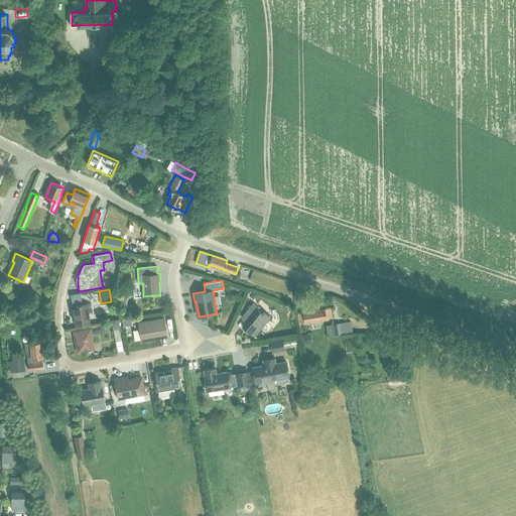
[(91,303),(73,306),(76,326),(90,323),(88,312),(92,311),(91,303)]
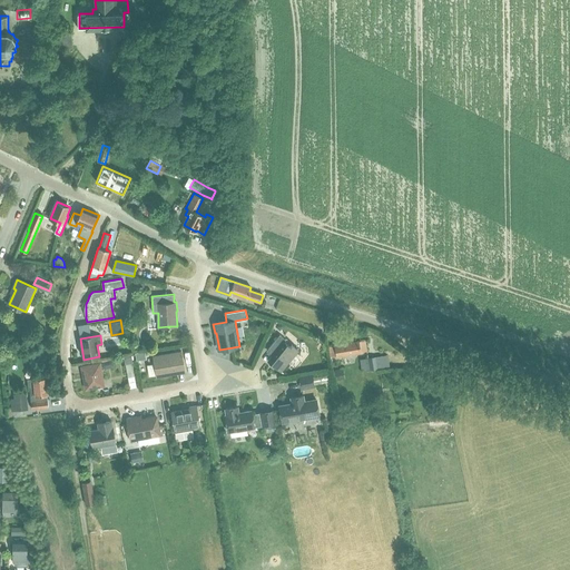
[(274,354),(267,361),(281,372),(298,349),(293,344),(291,346),(285,342),(286,340),(279,335),(268,349),(274,354)]
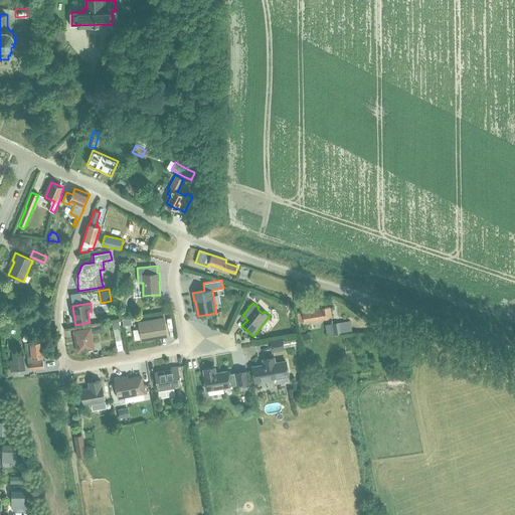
[(330,308),(298,314),(300,323),(332,318),(330,308)]
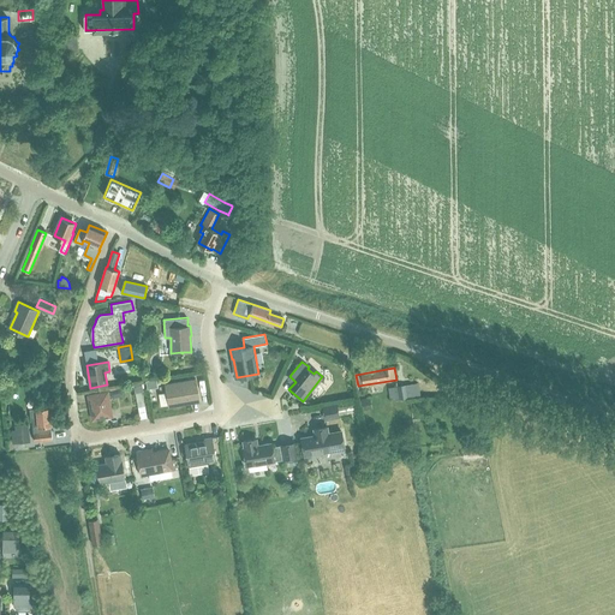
[(156,378),(145,380),(148,388),(157,386),(156,378)]
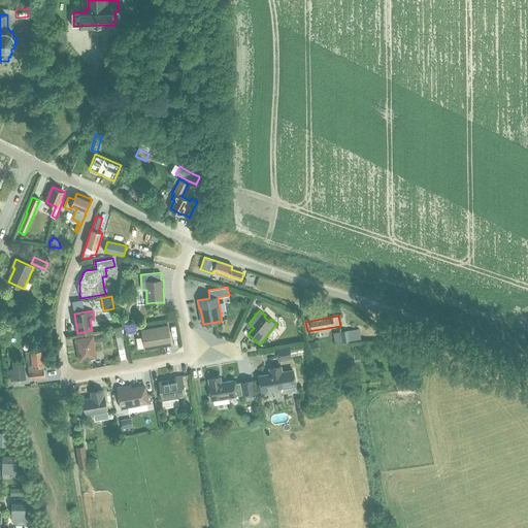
[(168,327),(141,331),(144,349),(171,343),(168,327)]
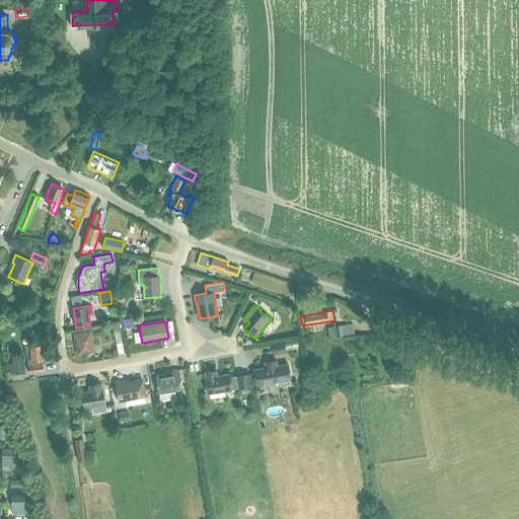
[(342,324),(335,326),(337,338),(344,336),(342,324)]
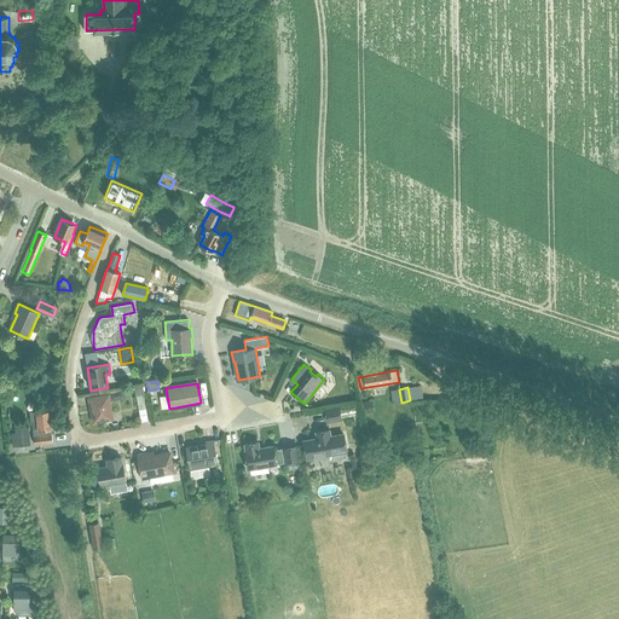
[(114,389),(110,394),(110,397),(115,400),(122,399),(126,394),(125,392),(121,388),(114,389)]
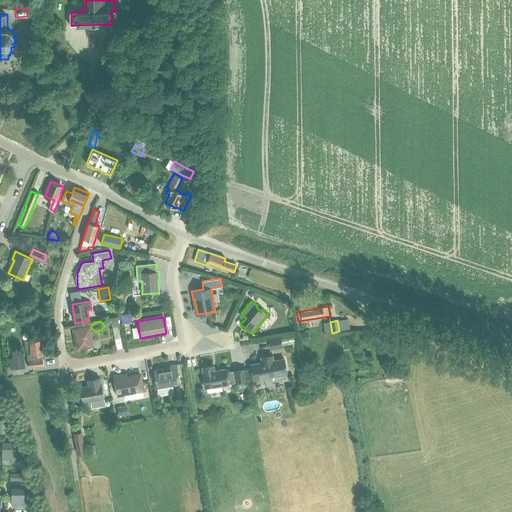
[(89,326),(74,329),(77,349),(93,346),(89,326)]
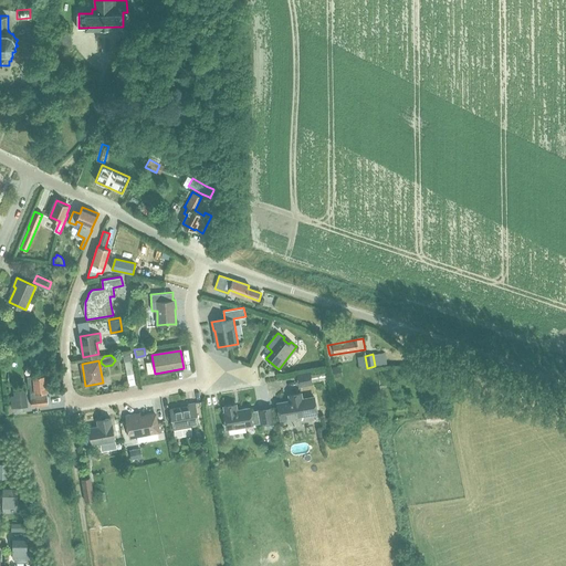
[(149,360),(142,362),(144,373),(152,371),(149,360)]
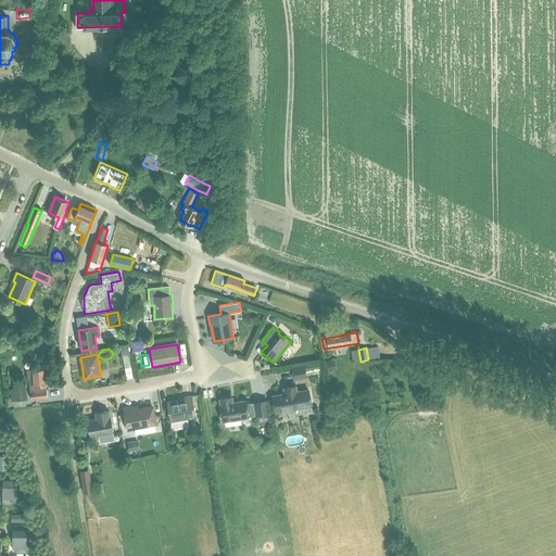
[(335,359),(327,361),(328,370),(336,369),(335,359)]
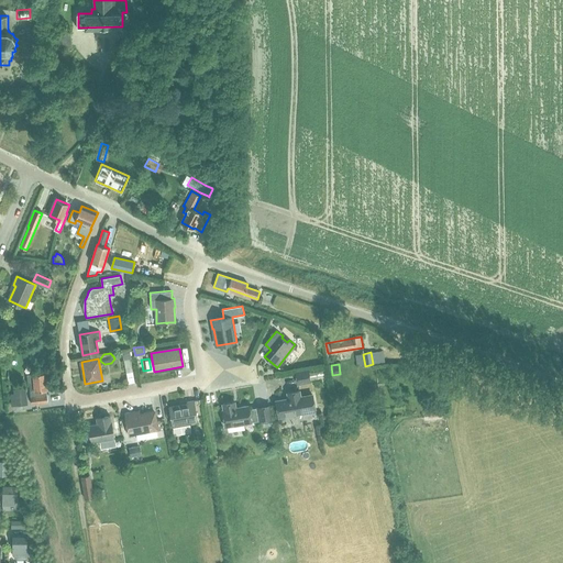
[(323,368),(309,372),(309,371),(296,373),(298,386),(311,383),(311,381),(326,377),(323,368)]
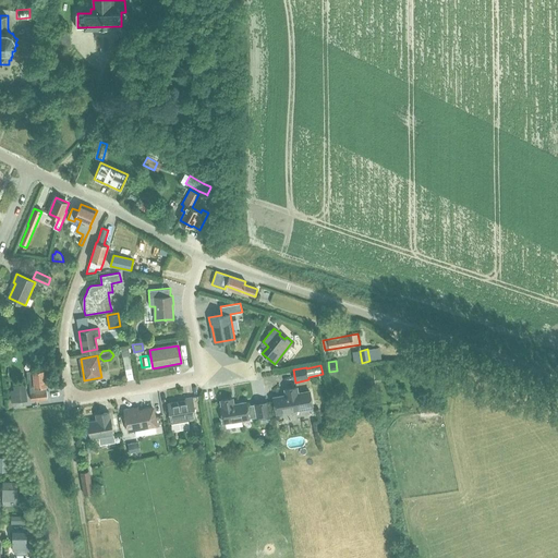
[(45,370),(27,372),(28,381),(29,381),(32,400),(48,399),(45,370)]
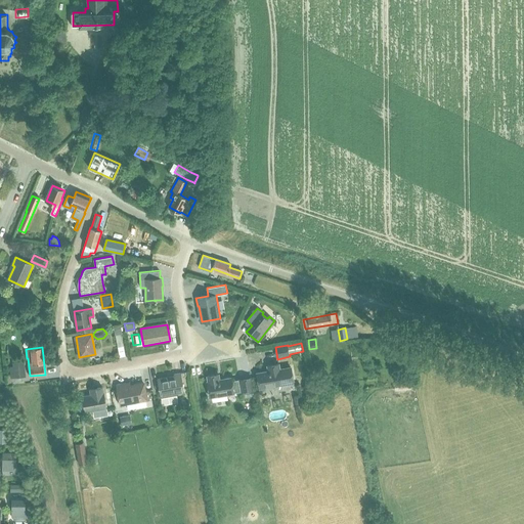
[(268,366),(269,373),(257,375),(259,389),(294,383),(292,368),(279,370),(278,364),(268,366)]
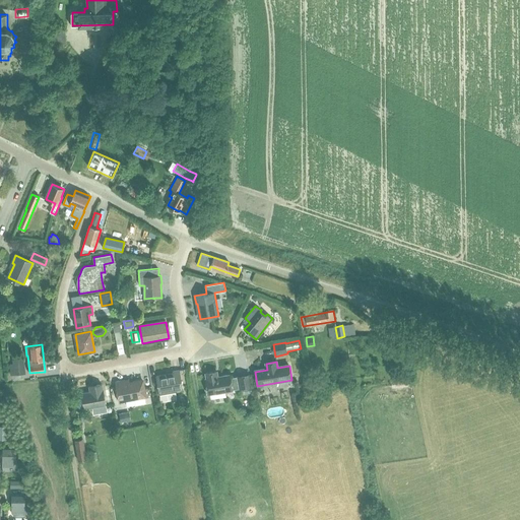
[(177,396),(176,391),(183,390),(180,370),(173,371),(173,373),(155,376),(159,394),(160,399),(163,401),(175,398),(177,396)]
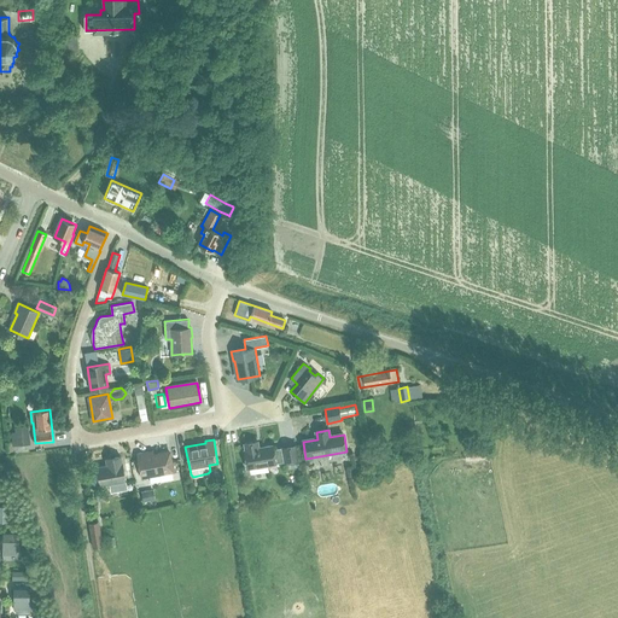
[(285,470),(299,466),(296,445),(274,449),(273,445),(260,448),(258,442),(245,444),(246,450),(245,450),(248,468),(277,464),(284,462),(285,470)]
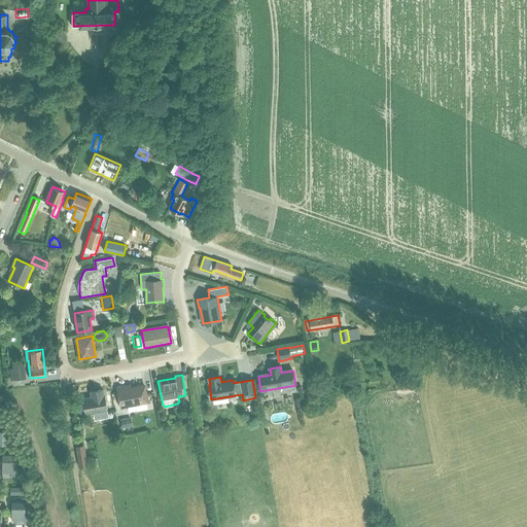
[(416,381),(400,383),(400,389),(417,388),(416,381)]
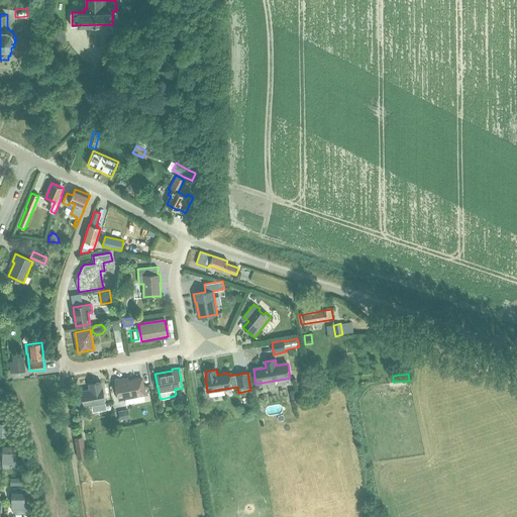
[(124,378),(114,380),(118,399),(133,396),(134,402),(144,401),(143,395),(147,394),(146,386),(143,386),(142,379),(140,378),(126,381),(125,379),(124,378)]
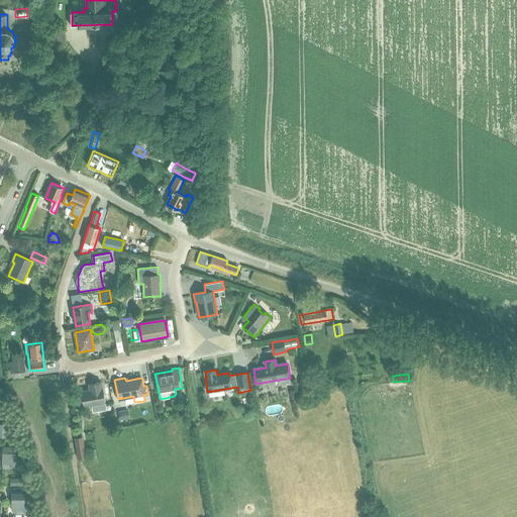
[(77,398),(77,400),(77,402),(77,404),(79,405),(80,406),(82,406),(84,405),(84,406),(92,405),(93,412),(106,409),(105,402),(101,382),(88,384),(89,389),(81,391),(82,396),(80,396),(79,397),(77,398)]
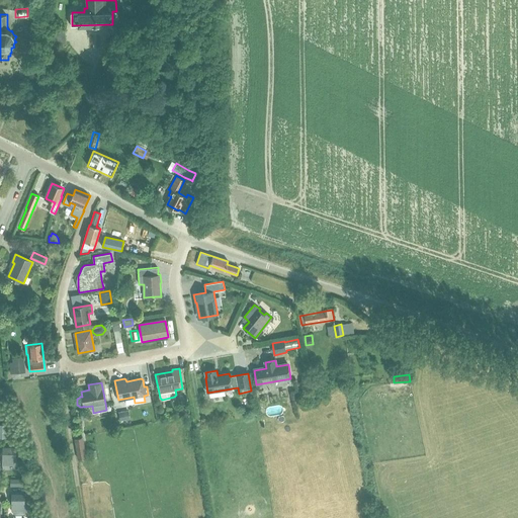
[(15,448),(3,447),(2,464),(15,465),(15,448)]
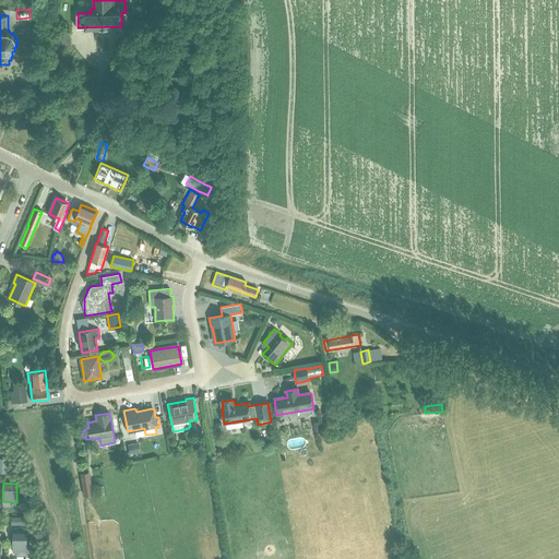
[(91,483),(82,484),(83,491),(84,495),(93,494),(91,483)]
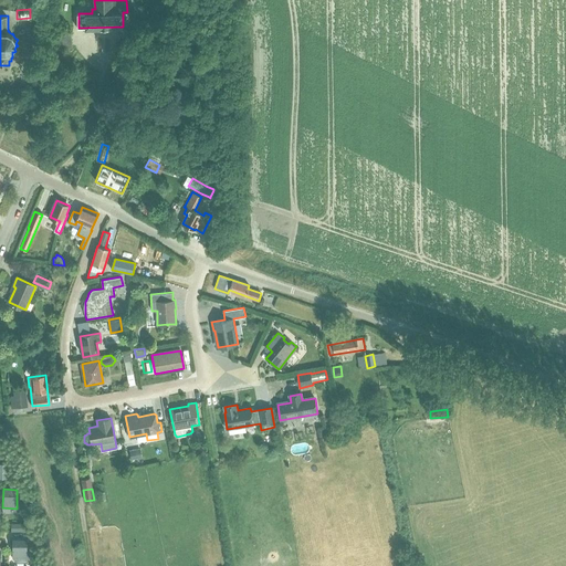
[(31,533),(12,533),(12,558),(17,563),(27,563),(31,558),(31,554),(28,551),(28,549),(33,549),(33,538),(31,538),(31,533)]
